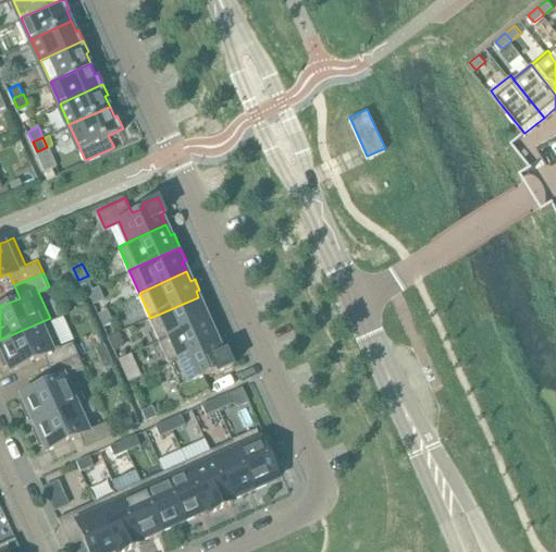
[(103,296),(98,283),(88,289),(94,301),(103,296)]
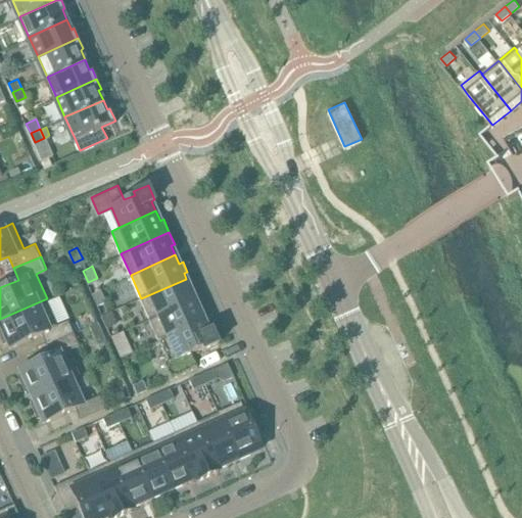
[(149,317),(197,295),(192,283),(189,284),(186,279),(141,298),(149,317)]
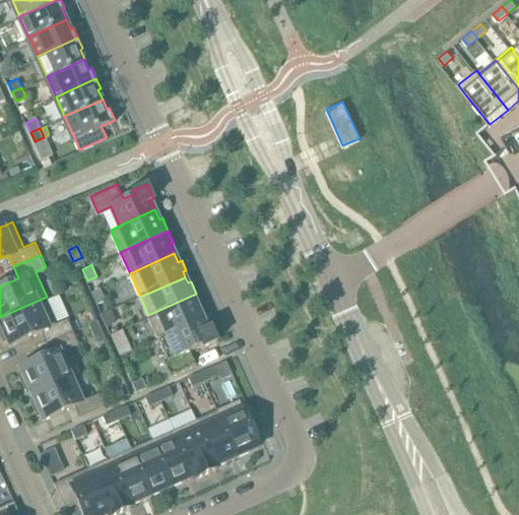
[(100,286),(91,290),(96,301),(105,298),(100,286)]
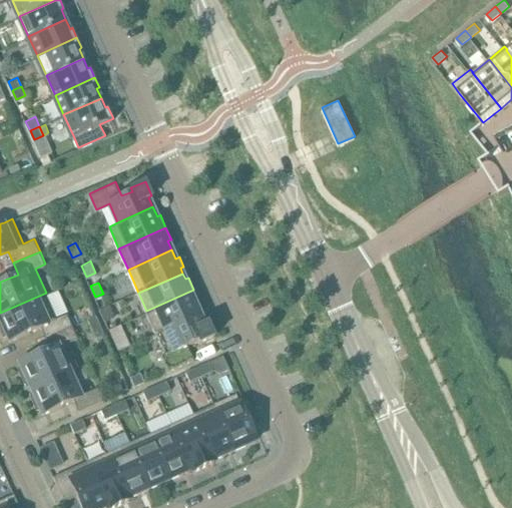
[(156,333),(200,313),(195,304),(199,302),(193,290),(146,311),(156,333)]
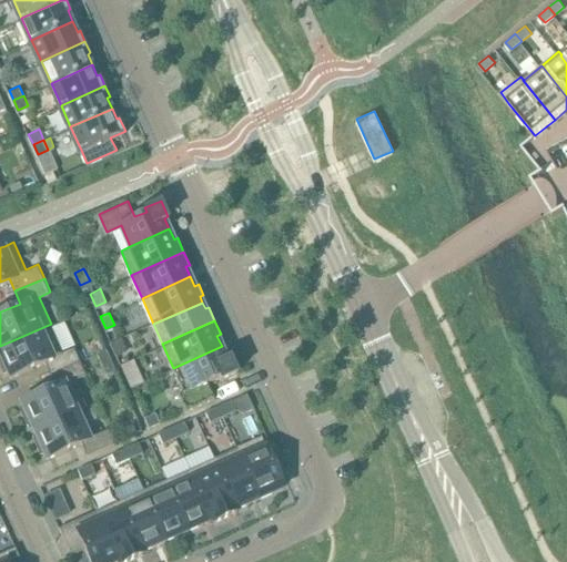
[(0,349),(0,350),(0,349),(0,358),(4,369),(8,368),(11,375),(46,359),(51,371),(80,358),(74,345),(62,350),(51,324),(0,346),(0,349)]
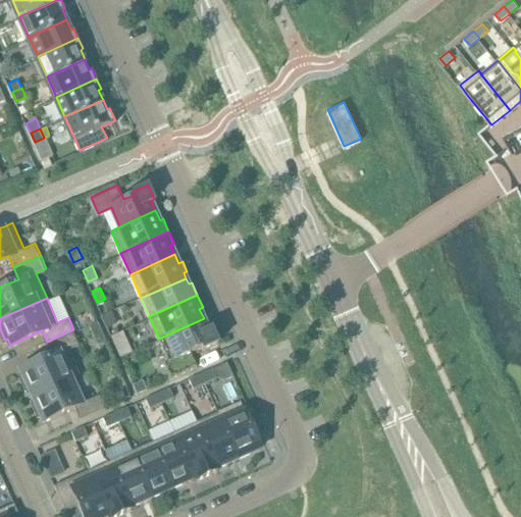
[(102,312),(107,324),(116,320),(111,308),(102,312)]
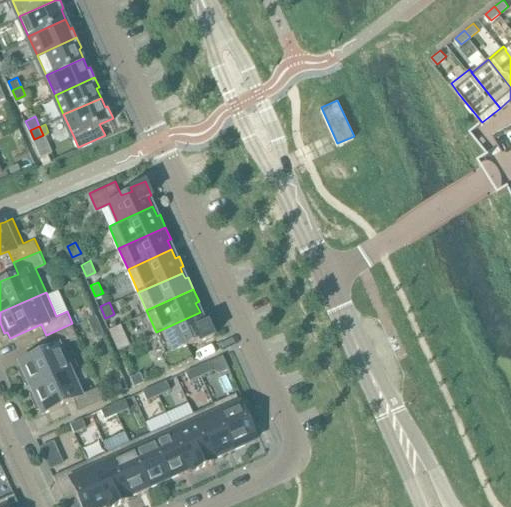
[(165,351),(160,353),(167,369),(194,357),(187,343),(198,338),(200,341),(214,335),(208,321),(204,322),(200,312),(156,332),(165,351)]
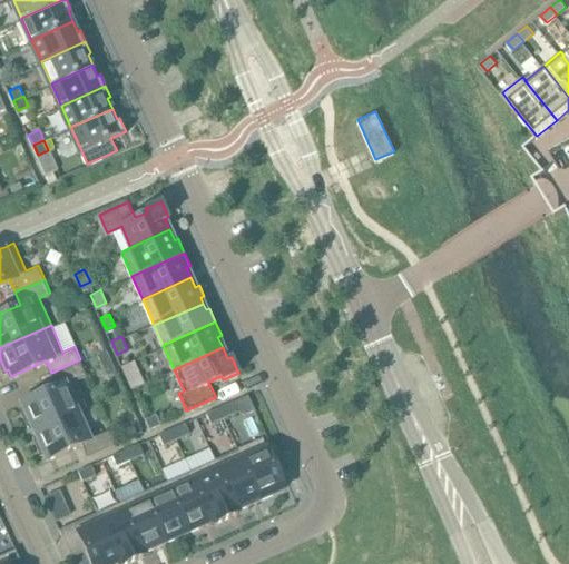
[(98,352),(108,375),(117,370),(107,348),(98,352)]
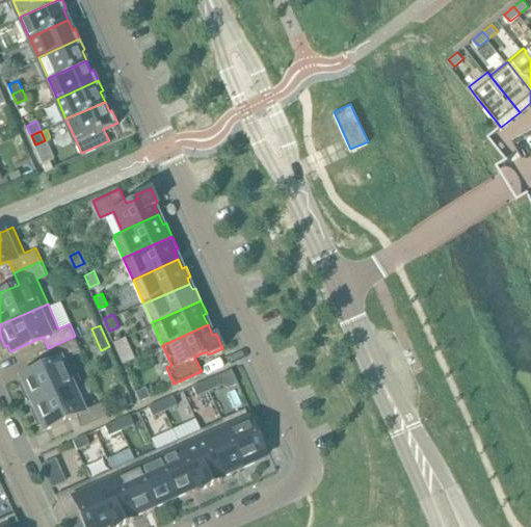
[(24,380),(21,383),(28,399),(31,398),(32,401),(73,384),(81,379),(71,354),(81,349),(75,336),(48,348),(53,360),(21,374),(24,380)]
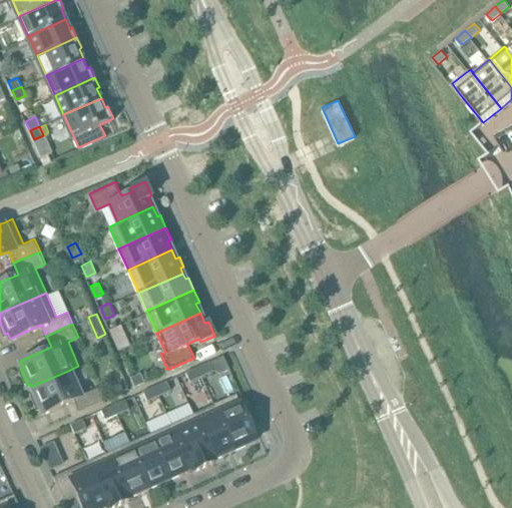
[(114,339),(119,349),(130,343),(126,334),(114,339)]
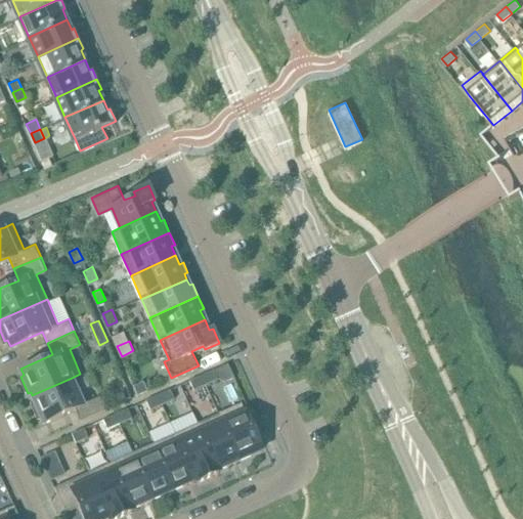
[(214,368),(202,373),(206,382),(218,377),(214,368)]
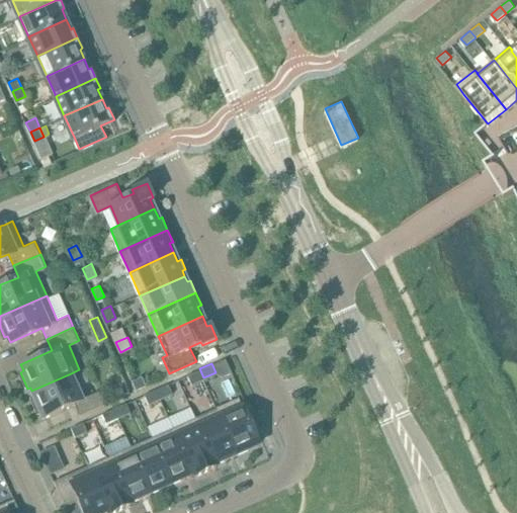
[(203,377),(199,368),(187,373),(192,383),(203,377)]
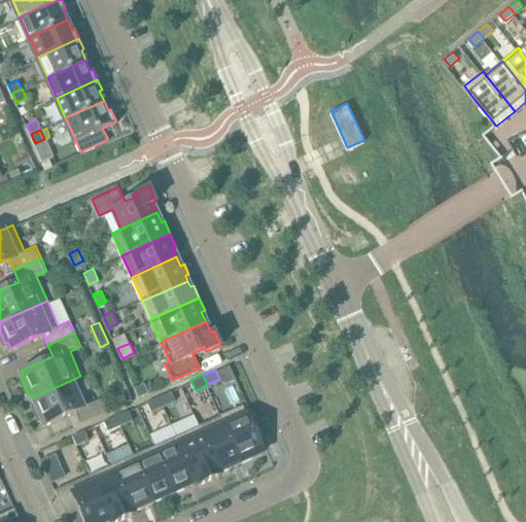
[(34,401),(31,402),(38,418),(41,417),(44,423),(76,409),(81,420),(108,409),(103,395),(92,401),(82,405),(72,380),(32,397),(34,401)]
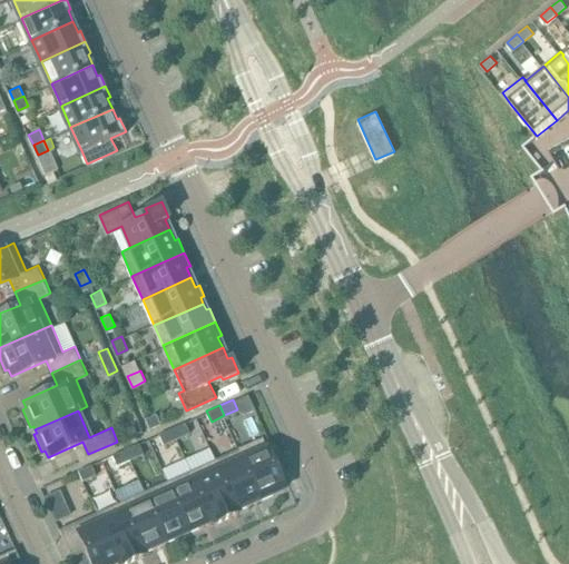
[(190,431),(186,421),(173,426),(177,436),(190,431)]
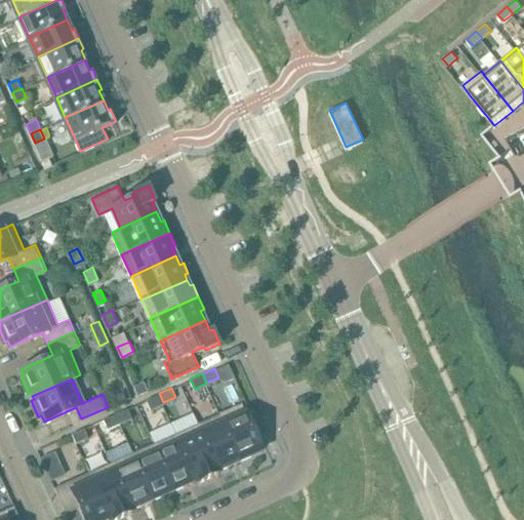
[(147,399),(151,408),(163,402),(159,393),(147,399)]
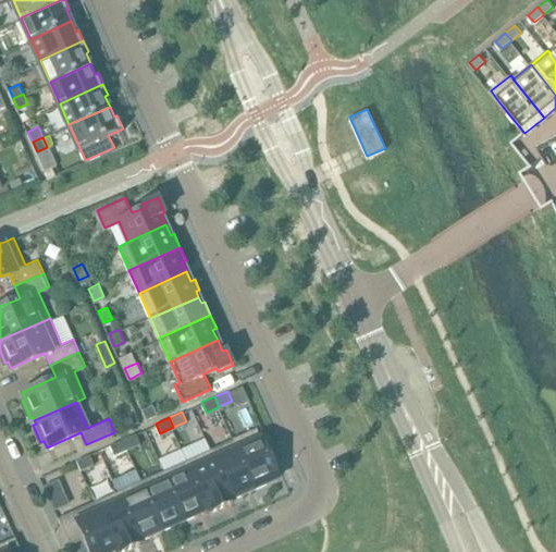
[(276,451),(268,433),(261,437),(257,427),(233,438),(255,487),(279,476),(269,454),(276,451)]
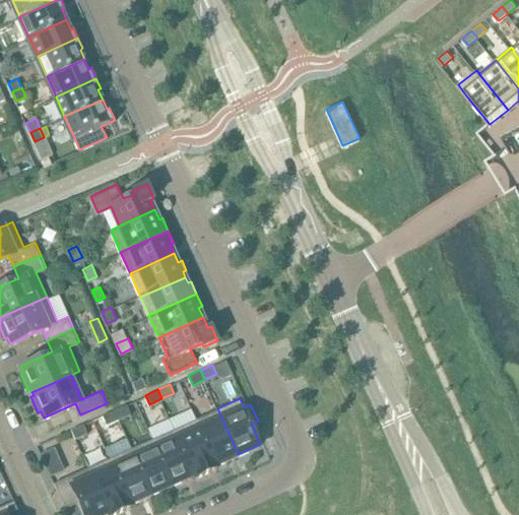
[(115,408),(119,417),(131,412),(127,403),(115,408)]
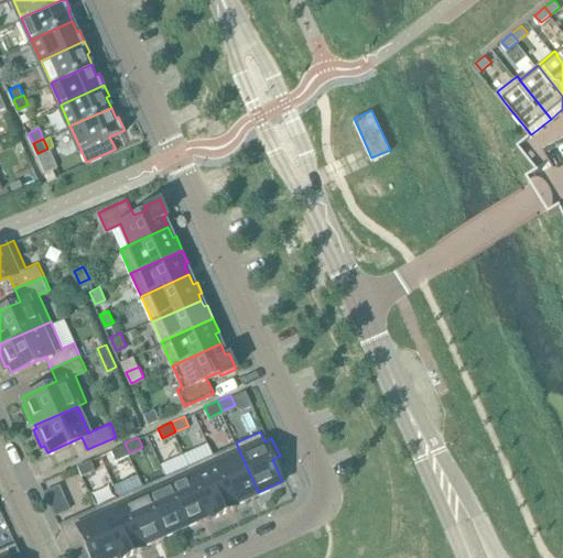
[(129,452),(125,442),(111,448),(116,458),(129,452)]
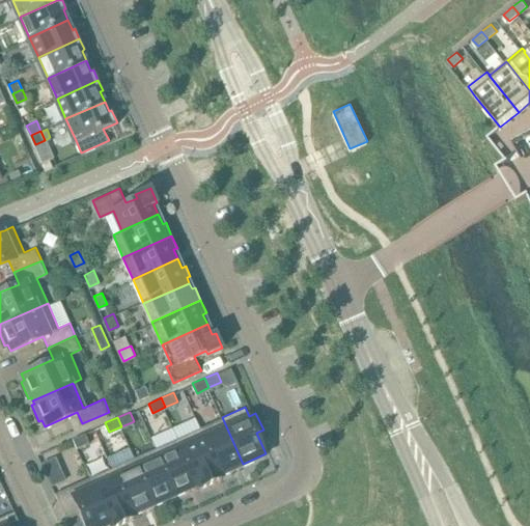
[(222,473),(243,464),(222,417),(200,426),(222,473)]
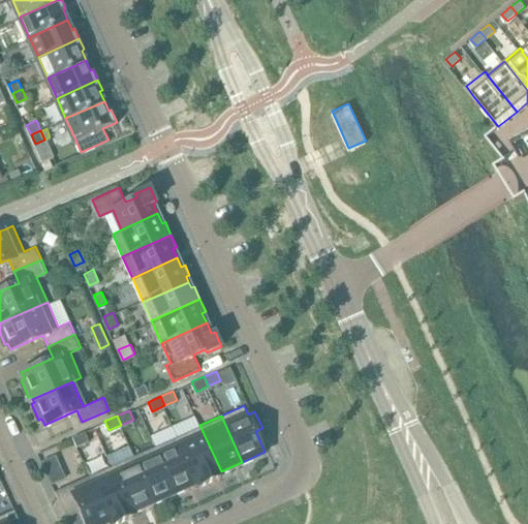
[(198,482),(199,484),(221,474),(220,471),(221,471),(199,425),(178,435),(197,481),(198,482)]
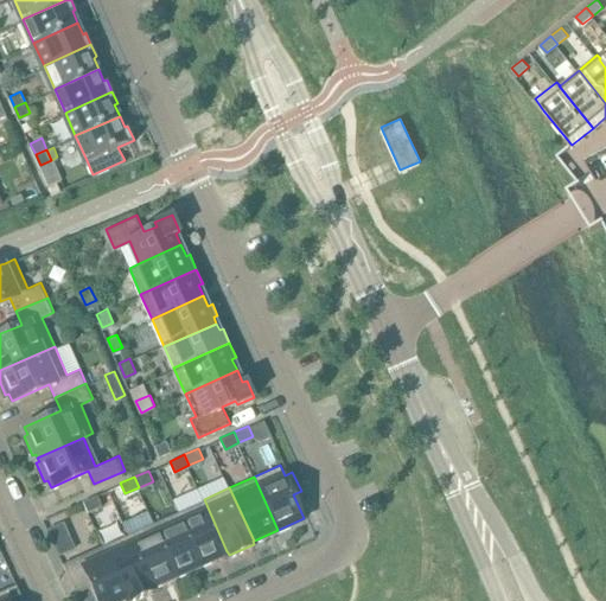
[(103,504),(97,493),(83,499),(89,510),(103,504)]
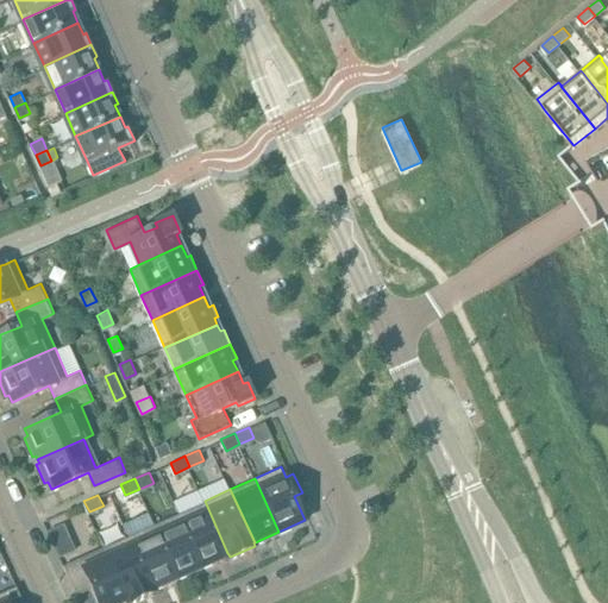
[(205,501),(180,512),(204,565),(227,553),(205,501)]
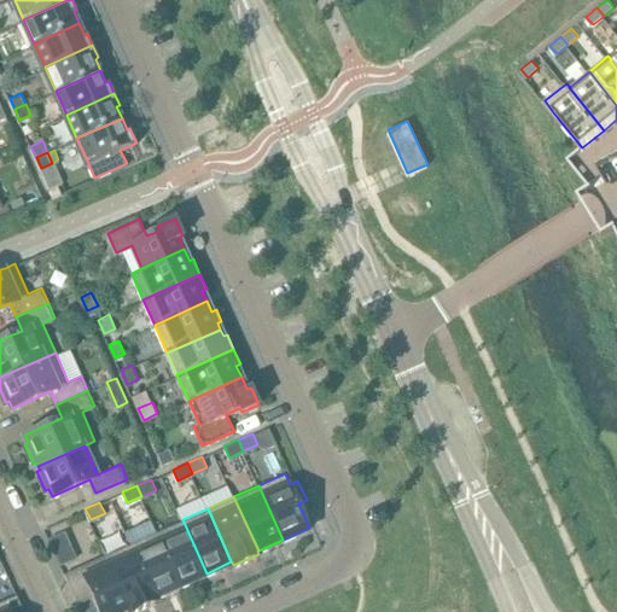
[(181,584),(207,573),(182,519),(157,531),(181,584)]
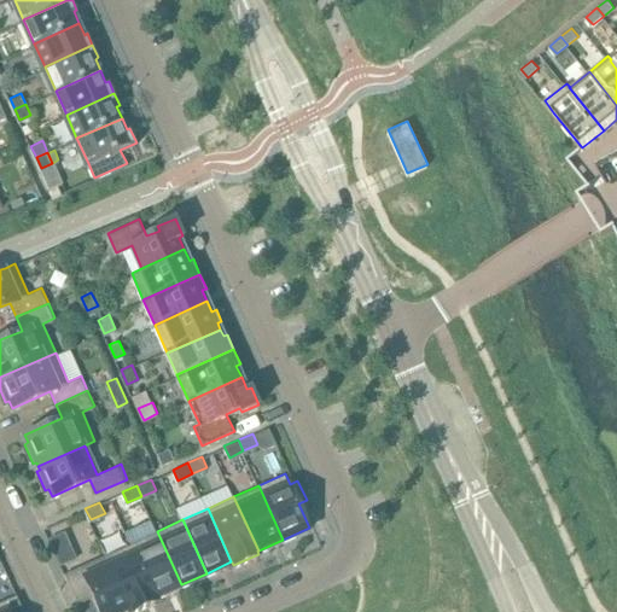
[(75,557),(63,530),(50,537),(60,564),(75,557)]
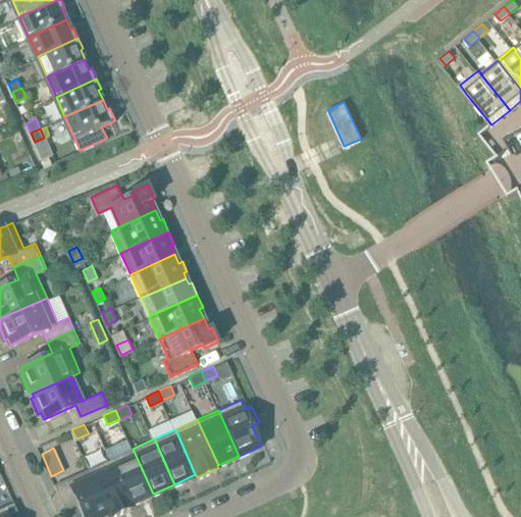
[(133,449),(111,458),(132,504),(153,494),(133,449)]
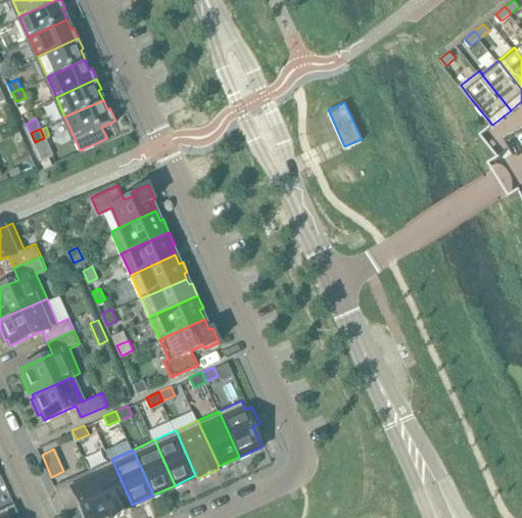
[(133,508),(132,505),(111,459),(89,469),(109,515),(110,515),(111,517),(133,508)]
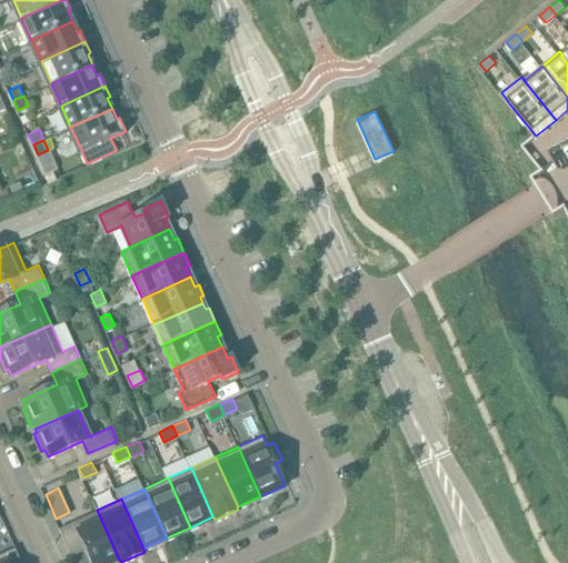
[(111,562),(119,560),(97,510),(60,526),(71,552),(85,546),(91,562),(111,562)]
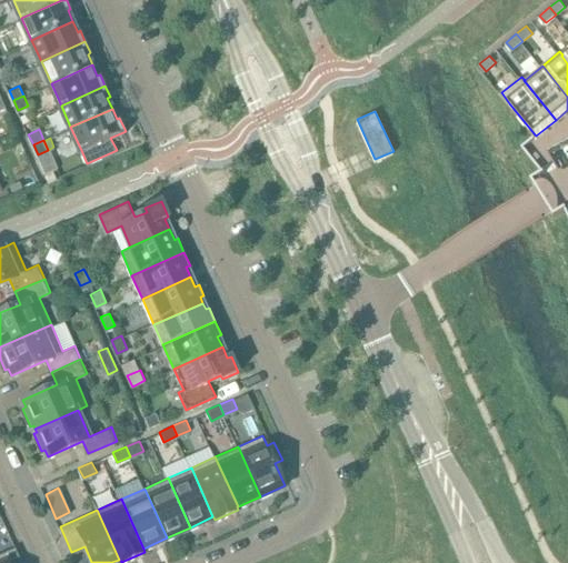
[(22,562),(16,546),(0,552),(0,562),(22,562)]
